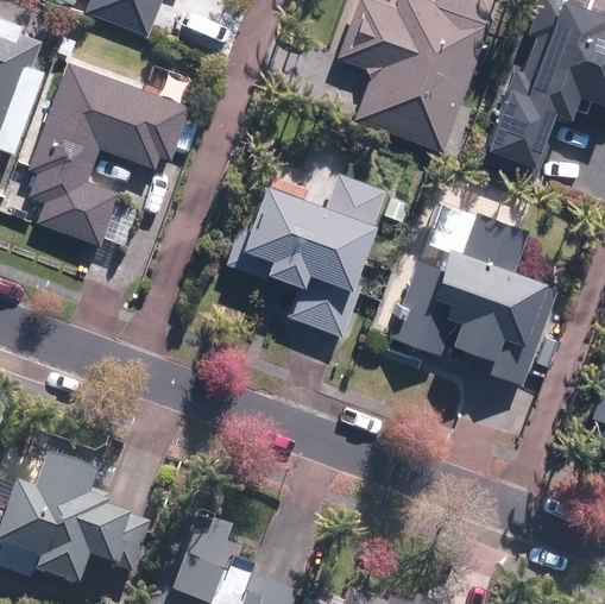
[(87,0),(82,17),(140,35),(150,0),(87,0)]
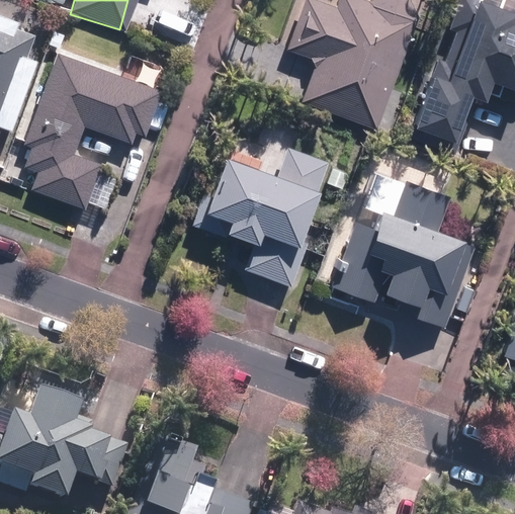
[(419,19),(365,0),(339,0),(336,7),(316,0),(302,0),(282,53),(309,62),(295,99),(378,130),(419,19)]
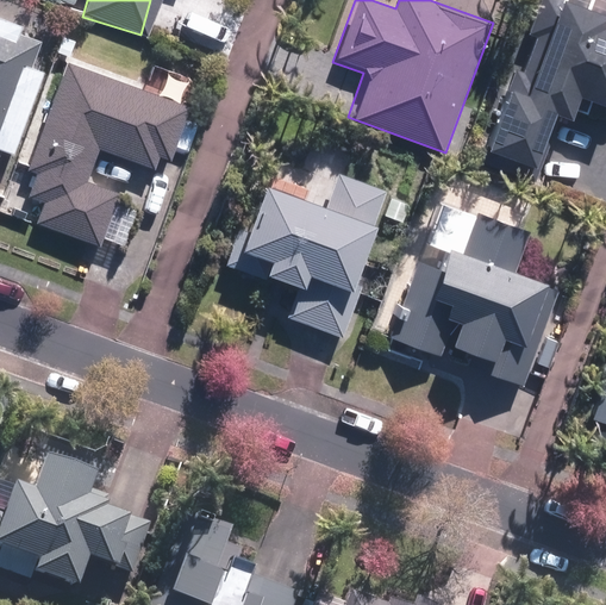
[(605,8),(582,0),(542,0),(530,33),(535,36),(525,68),(512,63),(483,149),(541,168),(555,116),(569,120),(576,99),(605,108),(605,8)]
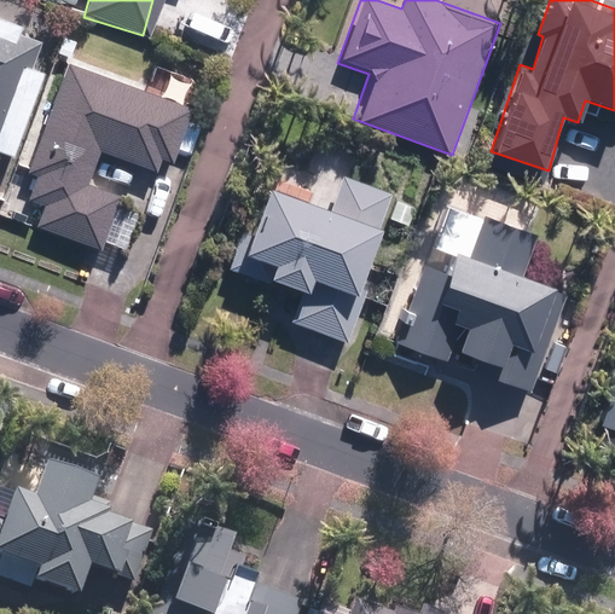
[(0,146),(38,45),(0,30),(0,146)]
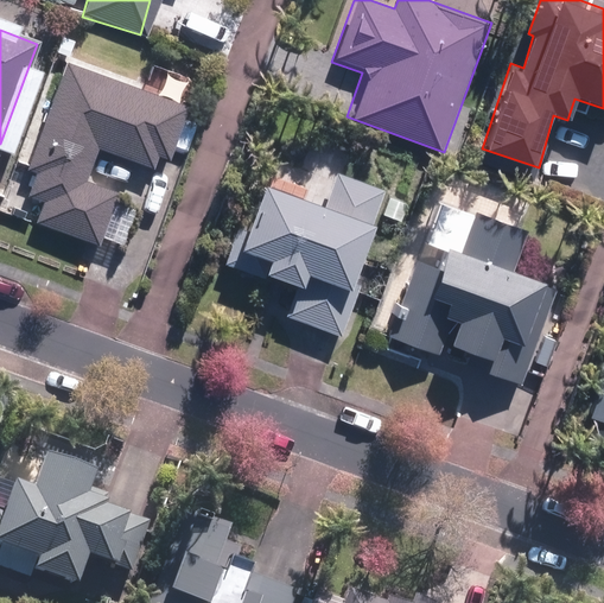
[(119,196),(83,182),(95,151),(164,176),(189,107),(65,62),(24,173),(44,181),(27,223),(99,249),(119,196)]
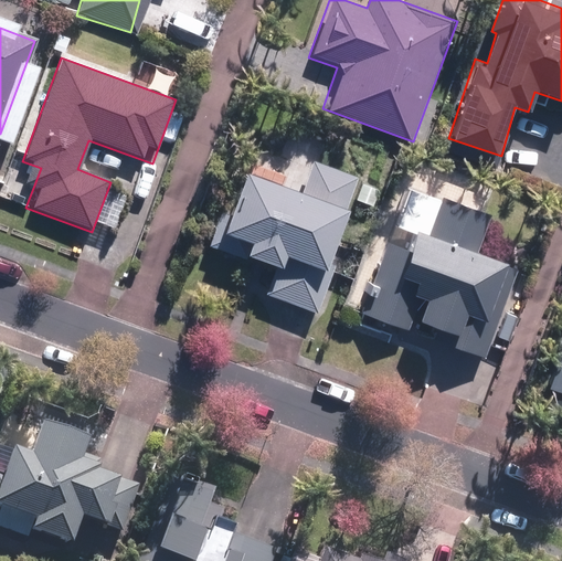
[(219,249),(274,268),(264,295),(309,311),(358,182),(313,166),(301,193),(247,173),(219,249)]
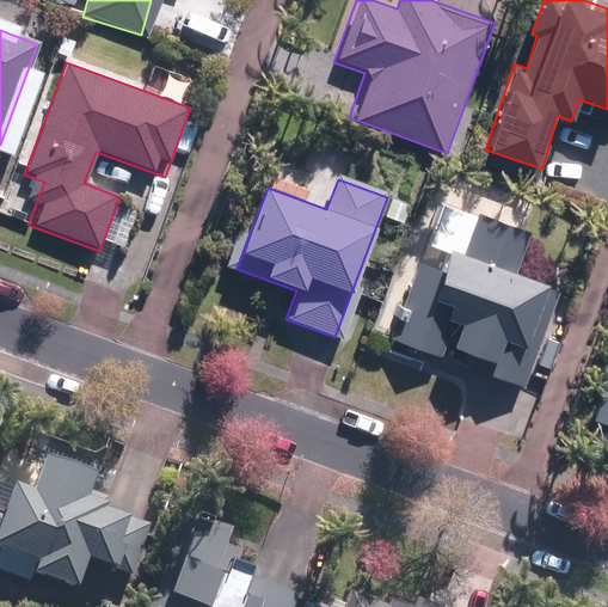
[(465,253),(428,240),(392,337),(443,360),(449,344),(496,363),(492,375),(522,388),(559,288),(515,271),(532,231),(483,210),(465,253)]
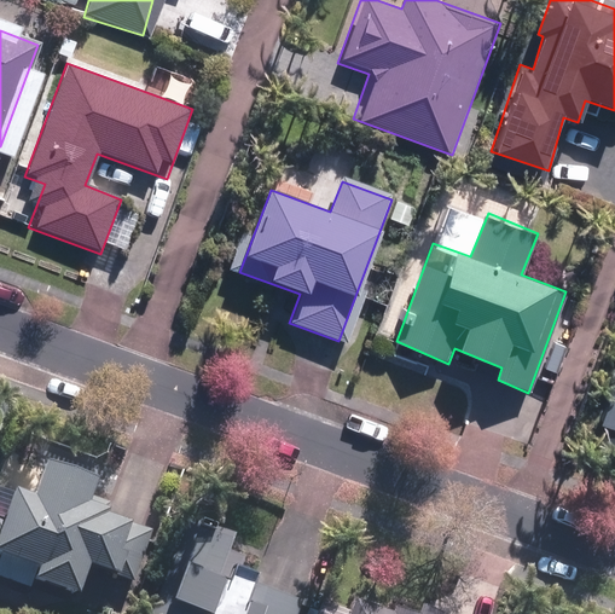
[(614,353),(589,427),(614,436),(614,353)]
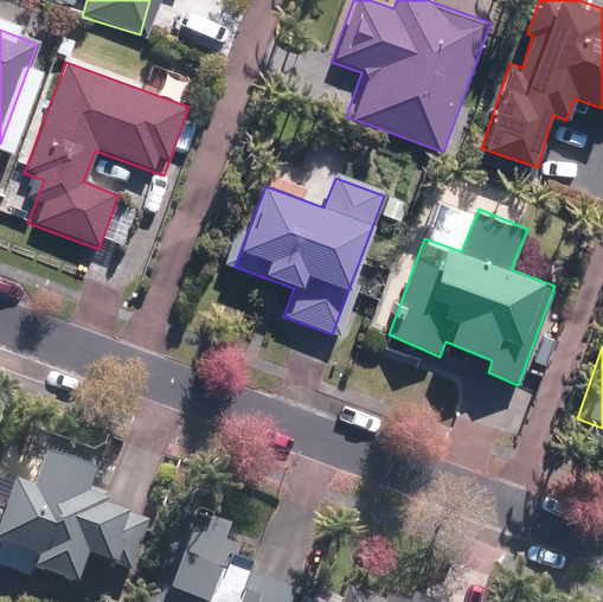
[(98,474),(42,456),(32,486),(10,479),(0,506),(0,556),(116,597),(142,525),(88,506),(98,474)]
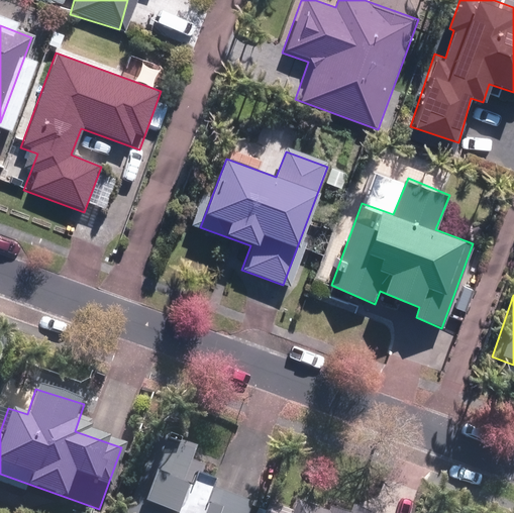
[(245,512),(247,508),(162,477),(148,512),(245,512)]
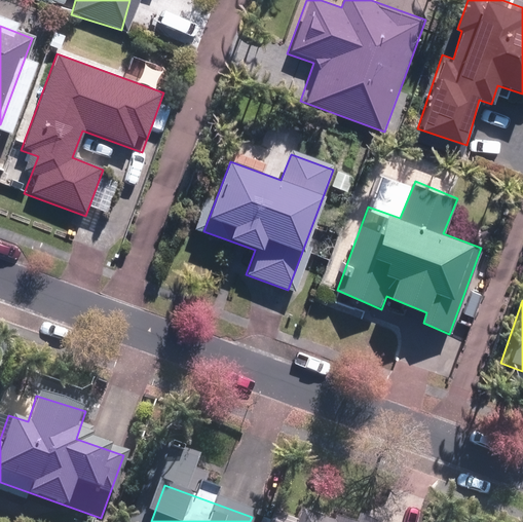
[(357,521),(305,501),(297,521),(295,521),(274,513),(270,521),(357,521)]
